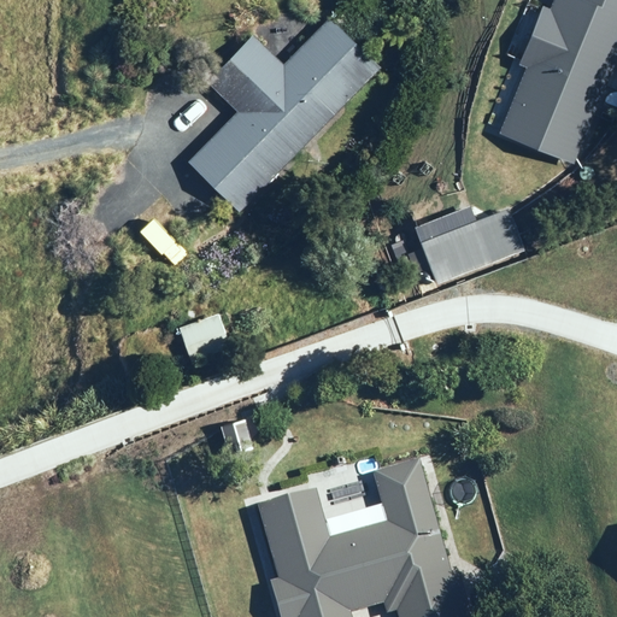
[(616,0),(558,0),(553,13),(532,5),(512,59),(528,64),(503,134),(577,160),(616,52),(616,0)]
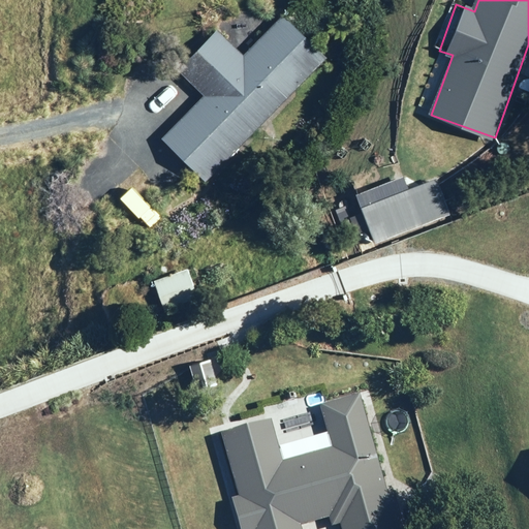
[(205,95),(161,139),(178,156),(159,176),(170,186),(192,164),(208,180),(327,59),(283,17),(244,57),(217,31),(179,70),(205,95)]
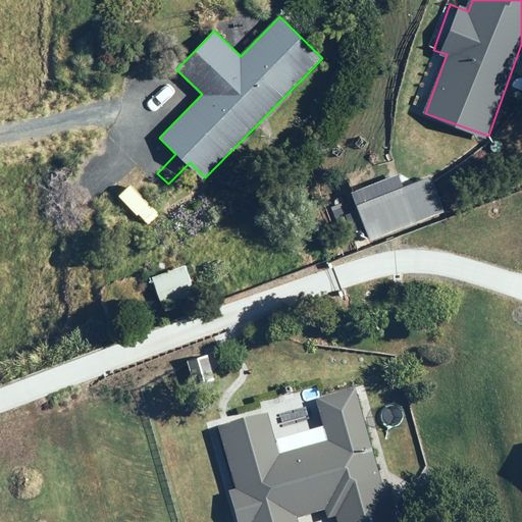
[(186,265),(153,277),(163,307),(196,296),(186,265)]
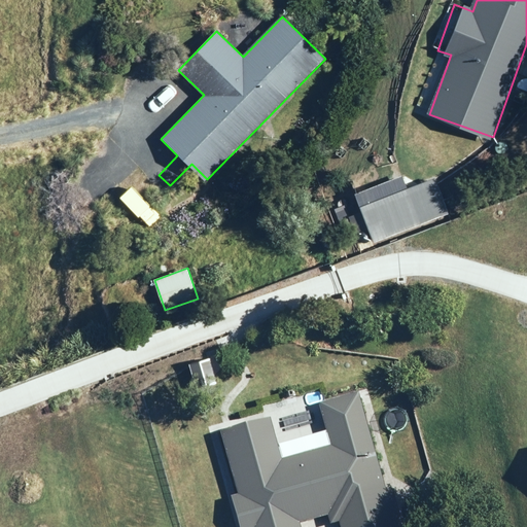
[(318,452),(272,465),(278,488),(269,506),(273,522),(282,526),(297,526),(329,518),(331,526),(341,524),(341,526),(395,526),(359,395),(320,407),(326,430),(313,434),(318,452)]
